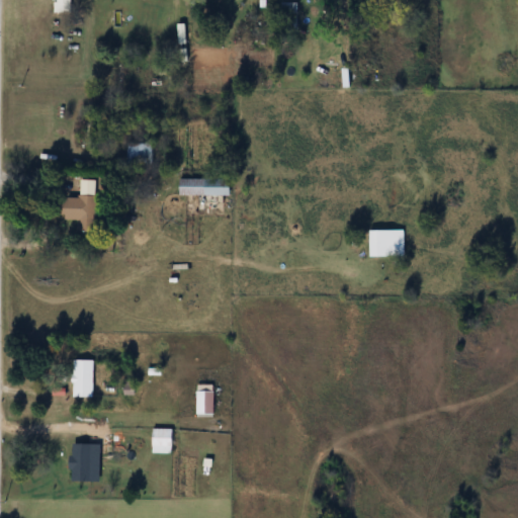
[(72,13),(71,0),(53,0),(53,13),(72,13)]
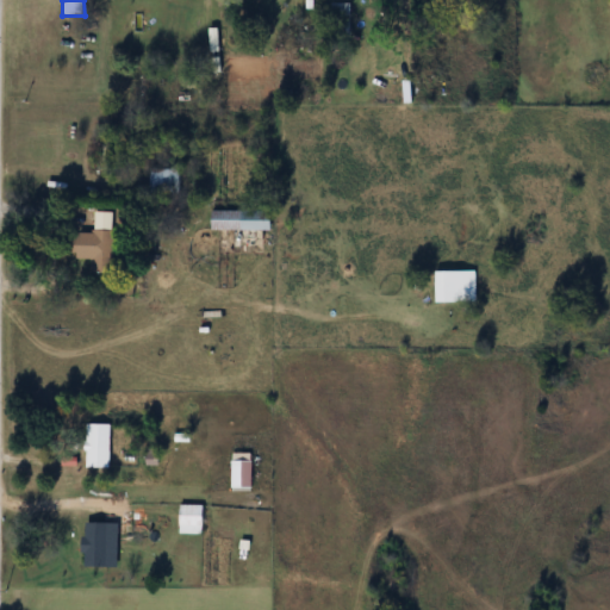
[(330,41),(350,41),(350,2),(330,2),(330,41)]
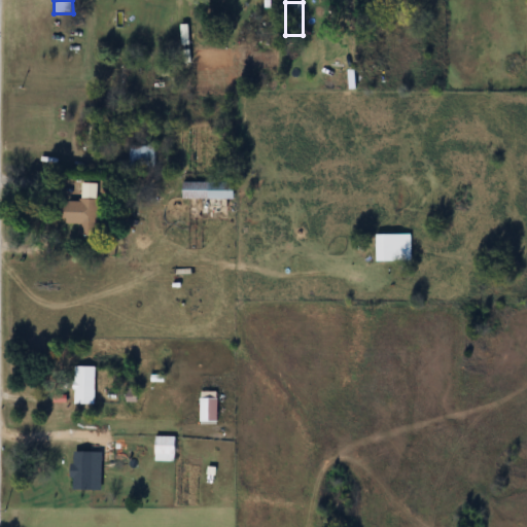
[(130,167),(155,167),(155,146),(130,146),(130,167)]
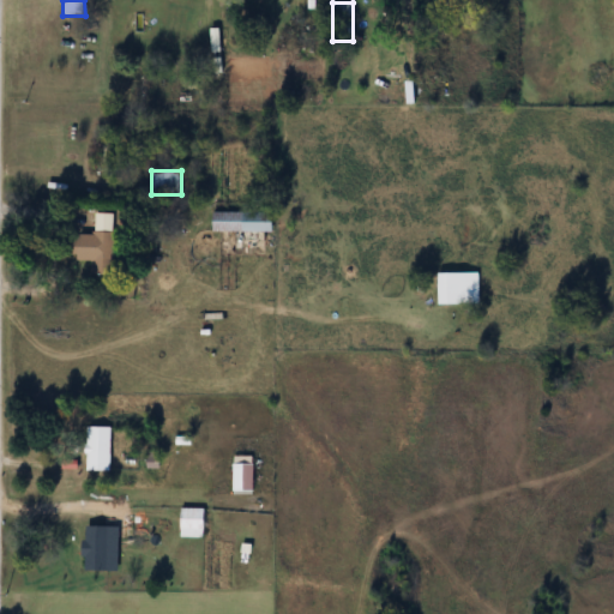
[(272,232),(272,212),(214,212),(214,232),(272,232)]
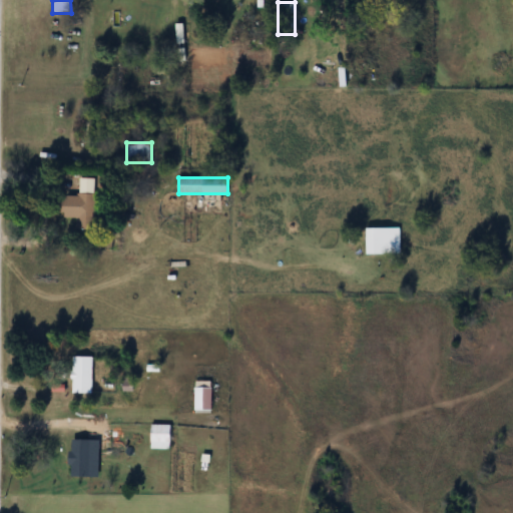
[(77,229),(95,229),(95,179),(80,179),(80,195),(63,195),(63,217),(77,217),(77,229)]
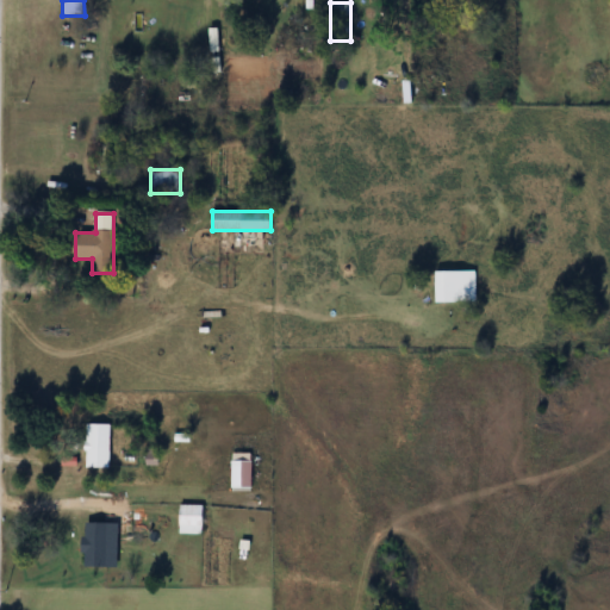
[(86,468),(110,468),(110,424),(86,424),(86,468)]
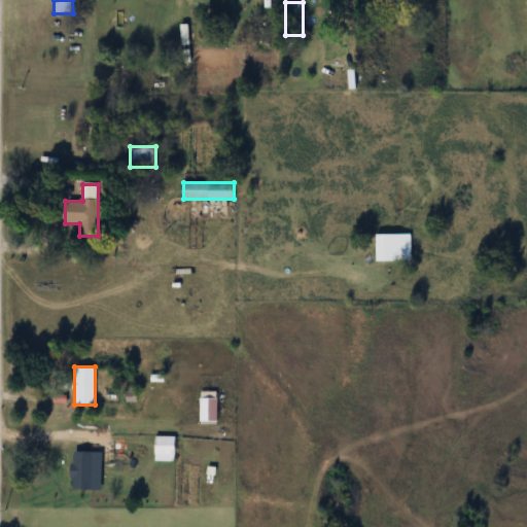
[(217,423),(217,391),(200,391),(200,423),(217,423)]
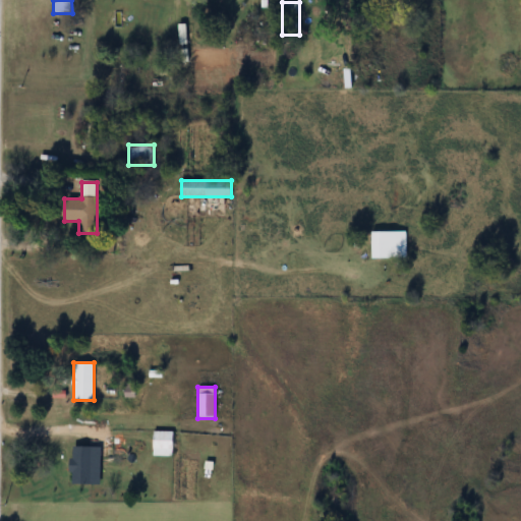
[(153,456),(173,456),(173,431),(154,431),(153,456)]
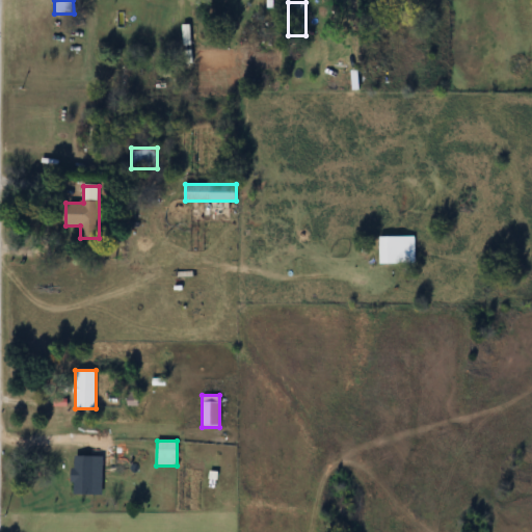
[(95,495),(95,455),(72,455),(72,495),(95,495)]
